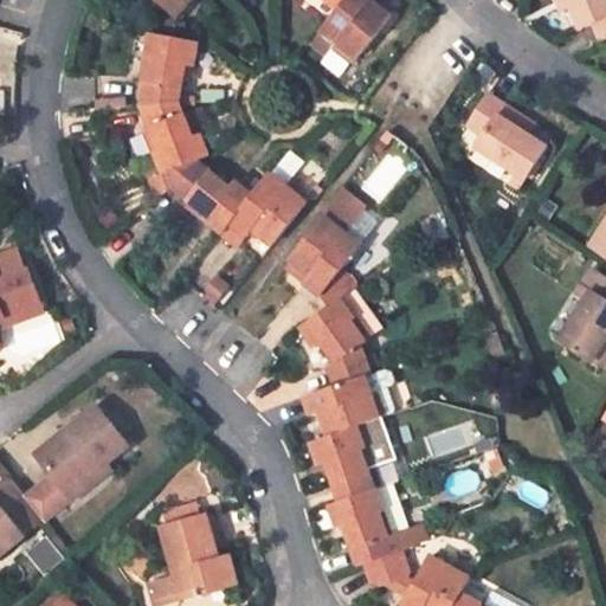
[(161,0),(178,15),(191,0),(161,0)]
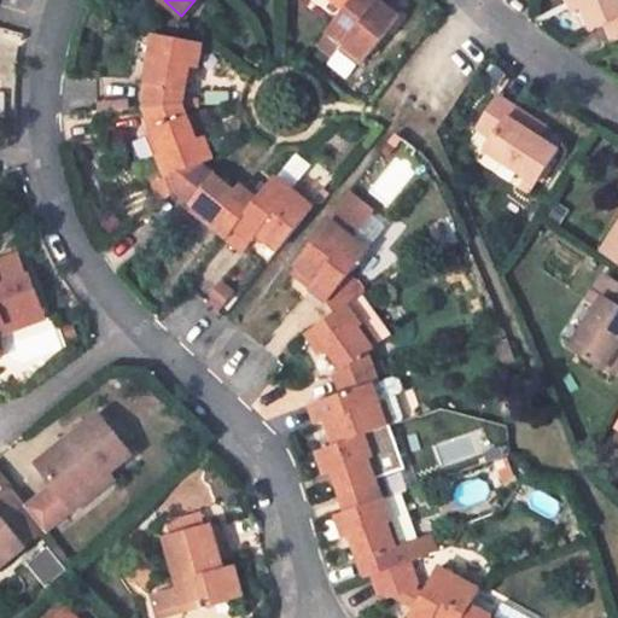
[(194,0),(181,16),(187,19),(204,1),(203,0),(194,0)]
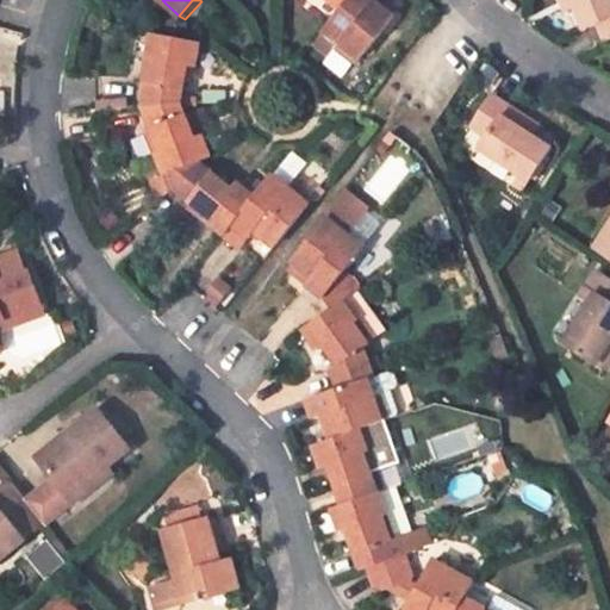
[(340,41),(361,58),(396,13),(381,4),(377,0),(348,0),(341,8),(324,29),(329,32),(340,41)]
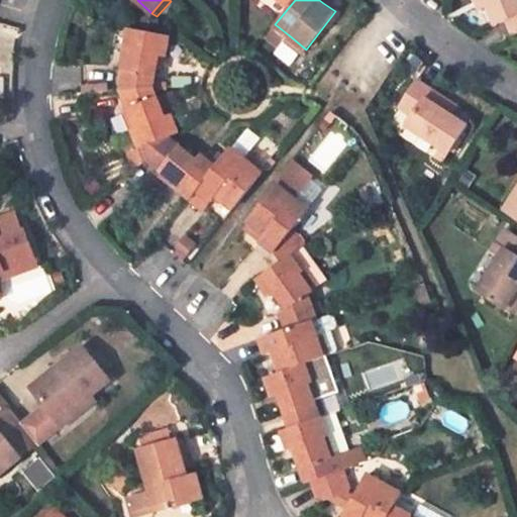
[(483,0),(473,0),(478,10),(487,6),(483,0)]
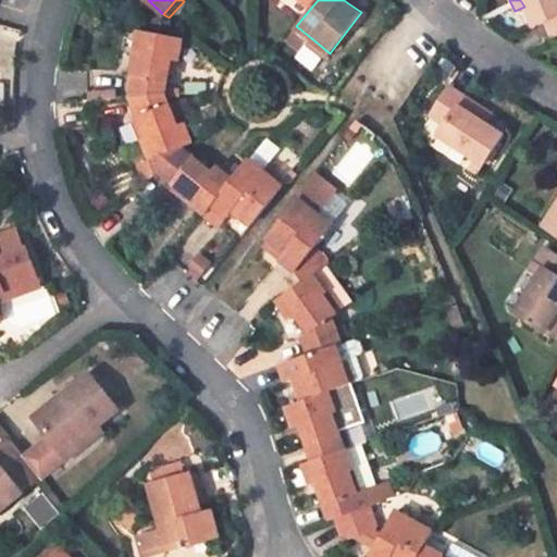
[(556,35),(556,0),(520,0),(524,7),(532,27),(545,23),(552,38),(556,35)]
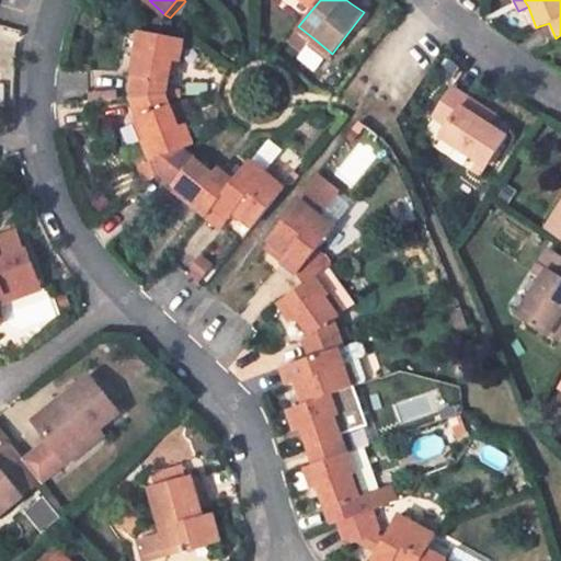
[(298,26),(286,41),(292,45),(302,30),(298,26)]
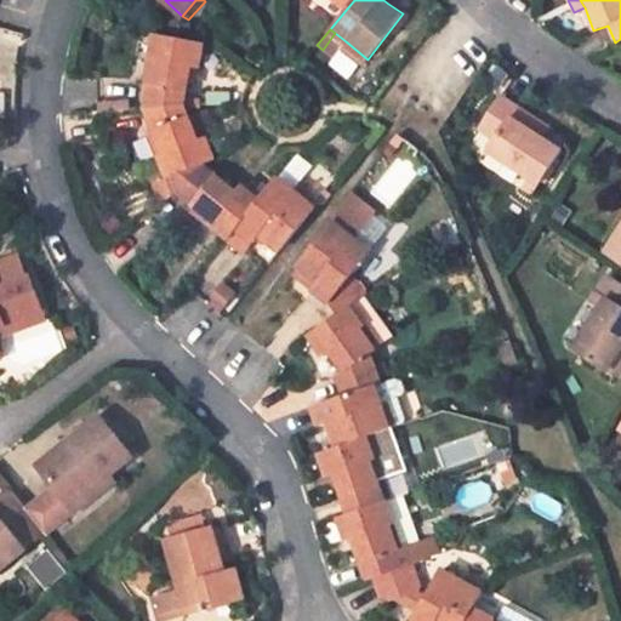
[(154,32),(148,56),(155,57),(149,85),(144,107),(184,103),(187,96),(189,81),(194,63),(200,64),(204,41),(158,33),(154,32)]
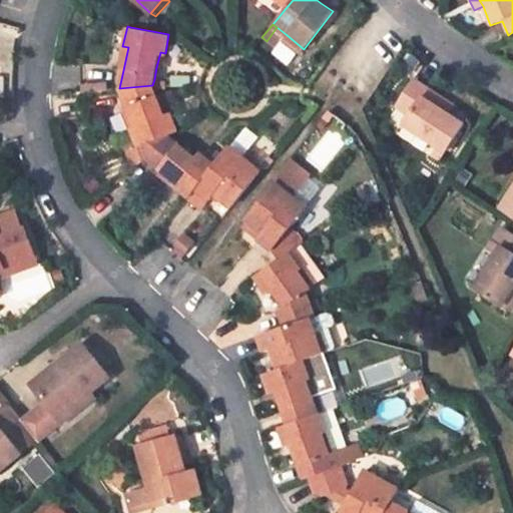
[(282,39),(300,53),(304,49),(286,34),(282,39)]
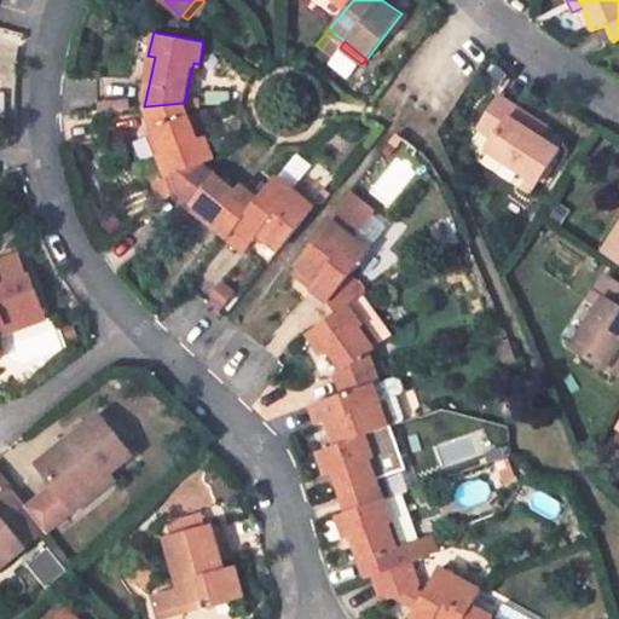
[(148,56),(143,84),(149,85),(155,57),(148,56)]
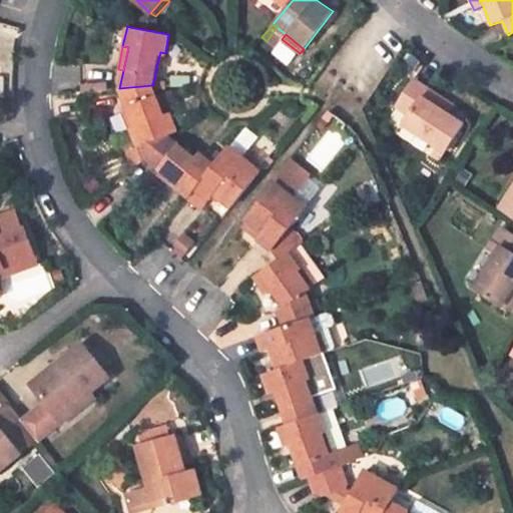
[(156,67),(161,68),(165,53),(160,52),(156,67)]
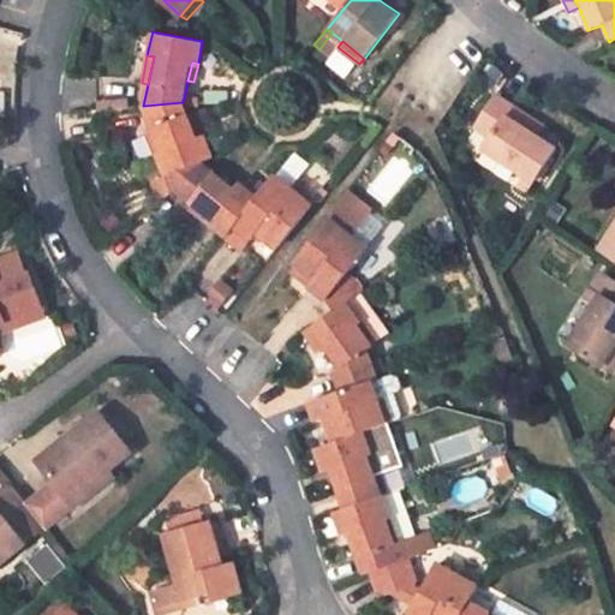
[(517,108),(496,95),(473,132),(489,142),(484,149),(524,175),(533,183),(556,148),(538,136),(511,118),(517,108)]
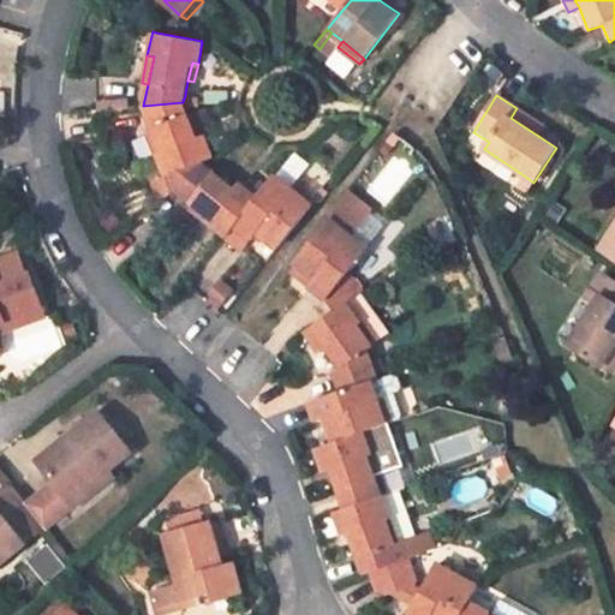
[(95,97),(95,109),(124,107),(124,96),(95,97)]
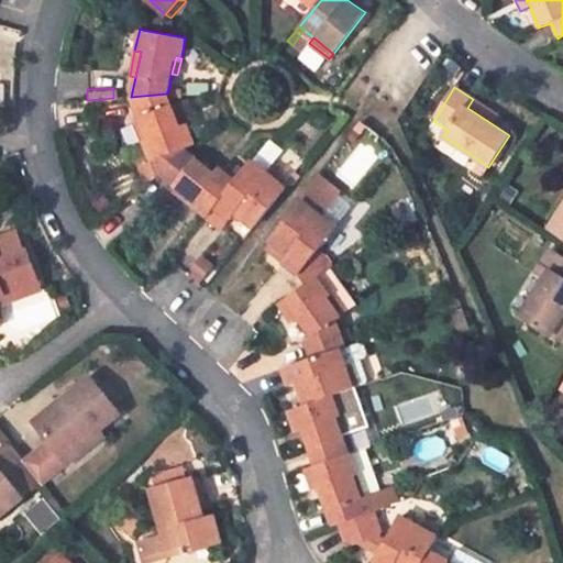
[(196,143),(187,125),(179,128),(168,100),(167,94),(131,97),(139,114),(148,140),(143,143),(151,162),(155,161),(184,148),(196,143)]
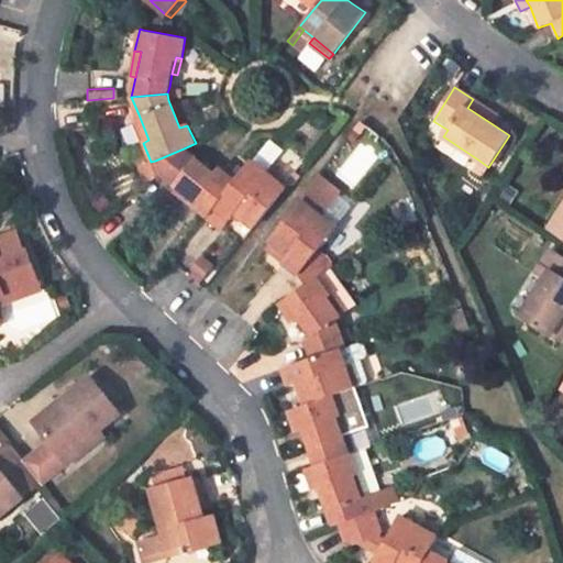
[(493,124),(499,116),(473,99),(467,108),(493,124)]
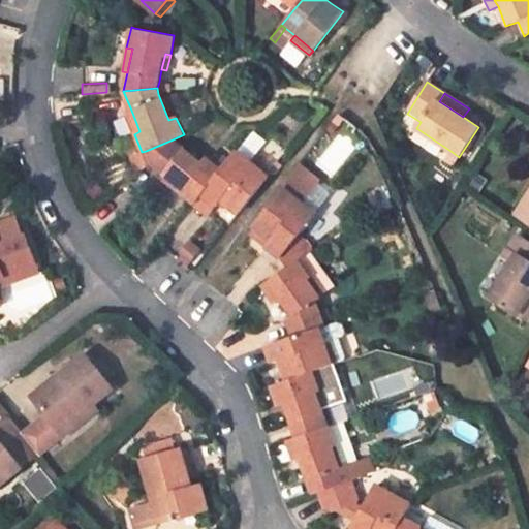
[(130,107),(125,111),(134,134),(139,131),(130,107)]
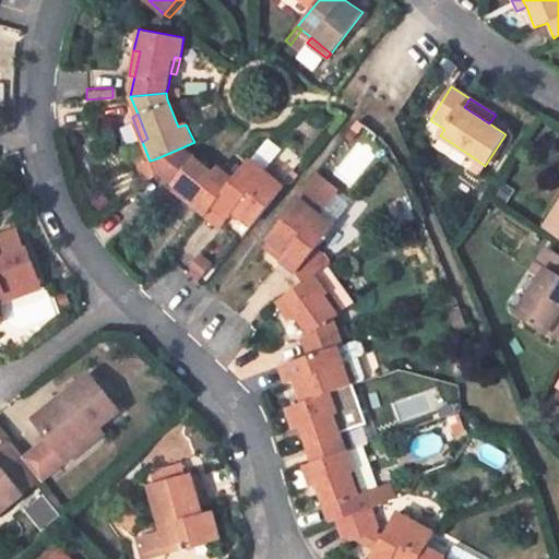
[(268,138),(251,159),(264,170),(268,167),(282,150),(268,138)]
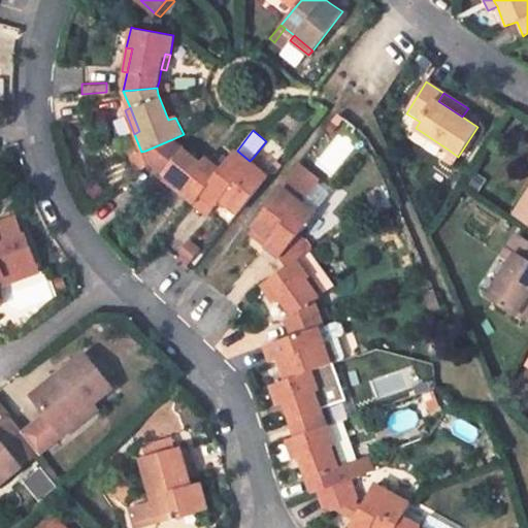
[(205,156),(200,162),(172,139),(145,151),(150,162),(162,172),(163,171),(180,185),(177,189),(194,202),(201,193),(221,169),(205,156)]
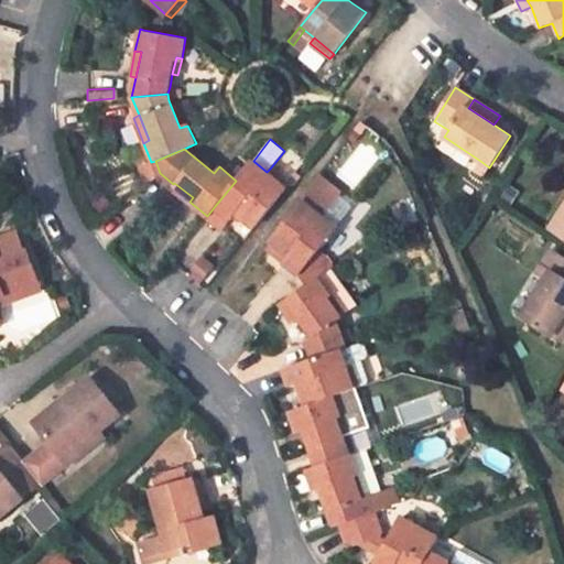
[(267,172),(253,161),(236,181),(215,206),(229,218),(235,212),(253,226),(285,187),(289,183),(285,181),(270,169),(267,172)]
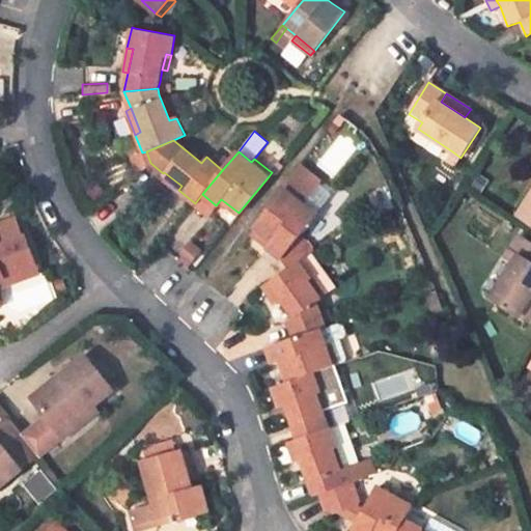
[(447,160),(454,166),(460,158),(452,151),(447,160)]
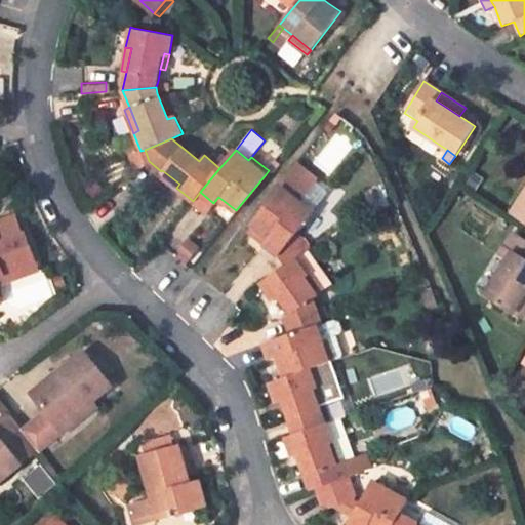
[(266,168),(269,170),(266,174),(270,177),(280,163),(274,158),(266,168)]
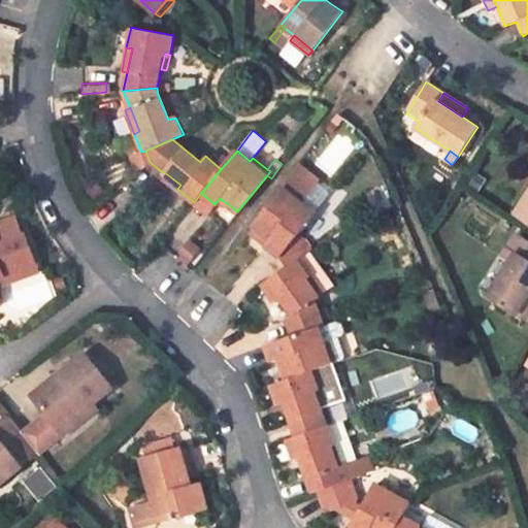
[(278,257),(314,212),(301,202),(317,183),(296,166),(284,182),(287,184),(283,188),(254,225),(271,238),(265,245),(278,257)]
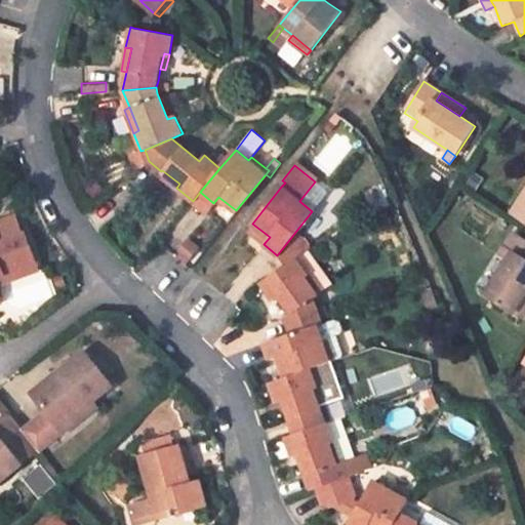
[(161,171),(160,174),(176,188),(179,184),(162,170),(161,171)]
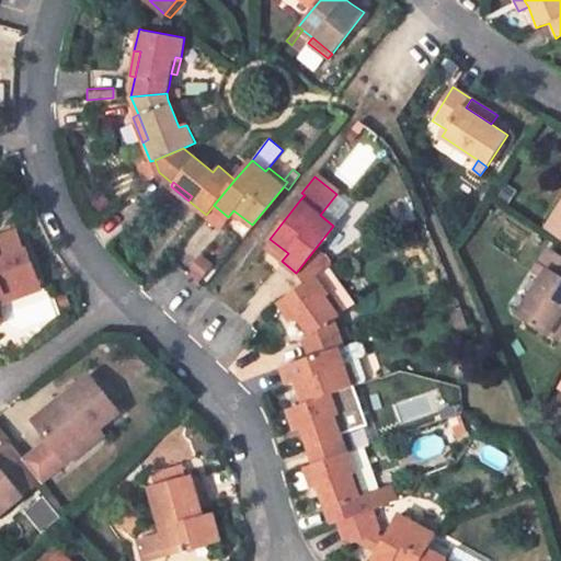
[(560,203),(547,227),(560,236),(560,203)]
